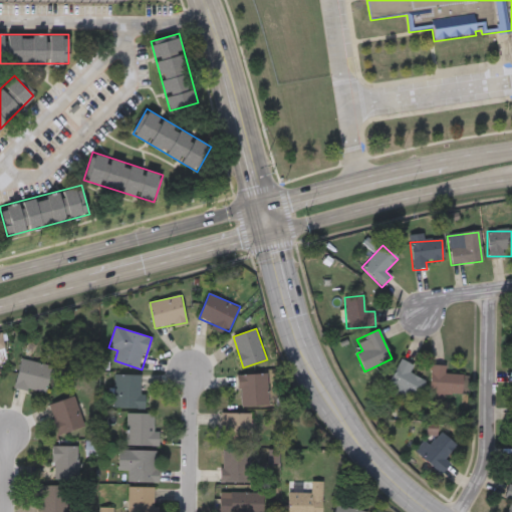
[(0,353),(10,351),(6,335),(0,336),(0,353)]
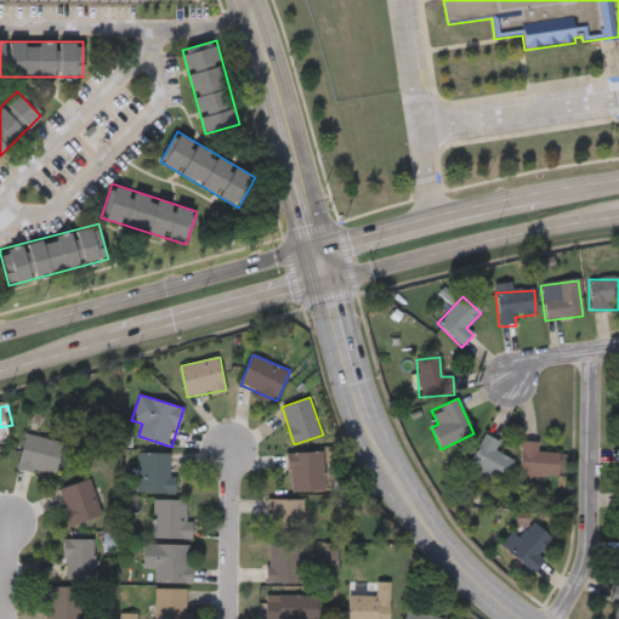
[(27,433),(63,442),(56,476),(18,469),(27,433)]
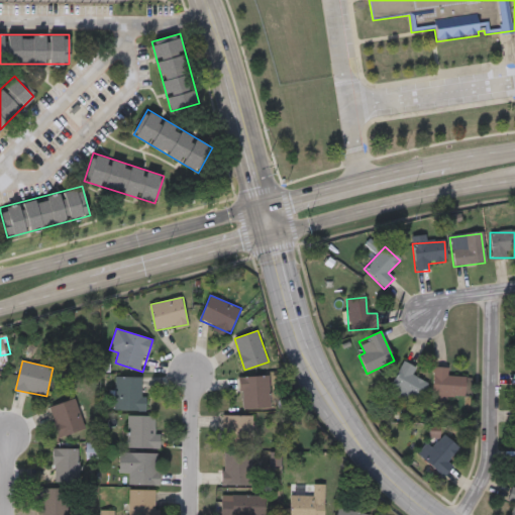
[(415,368),(411,376),(427,383),(418,401),(410,396),(407,402),(388,393),(403,362),(415,368)]
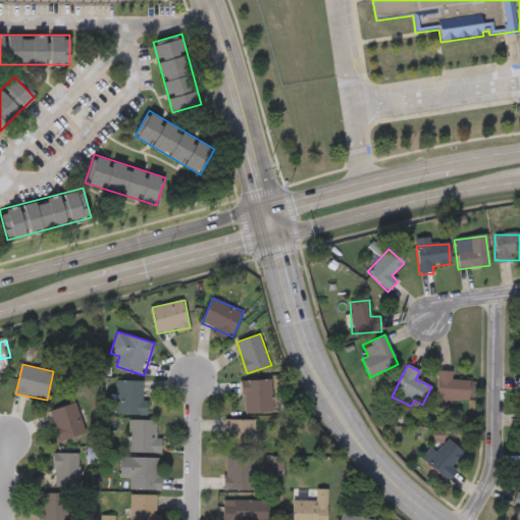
[(451,380),(469,380),(469,401),(436,400),(437,371),(452,371),(451,380)]
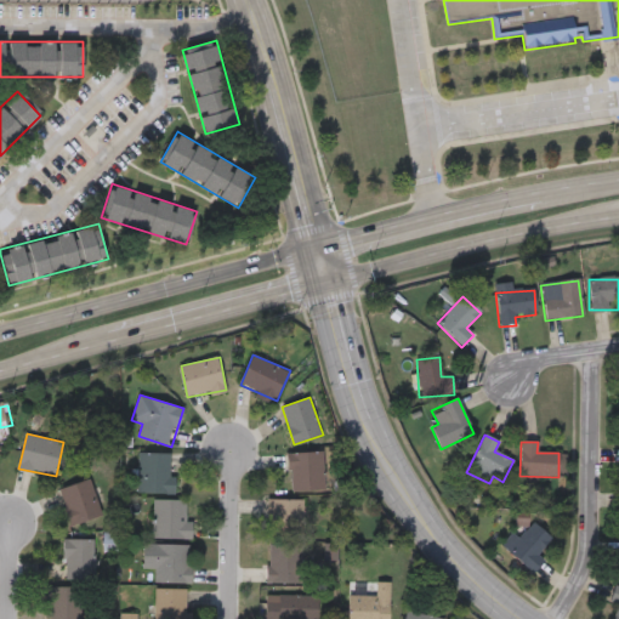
[(293,493),(289,454),(323,449),(328,488),(293,493)]
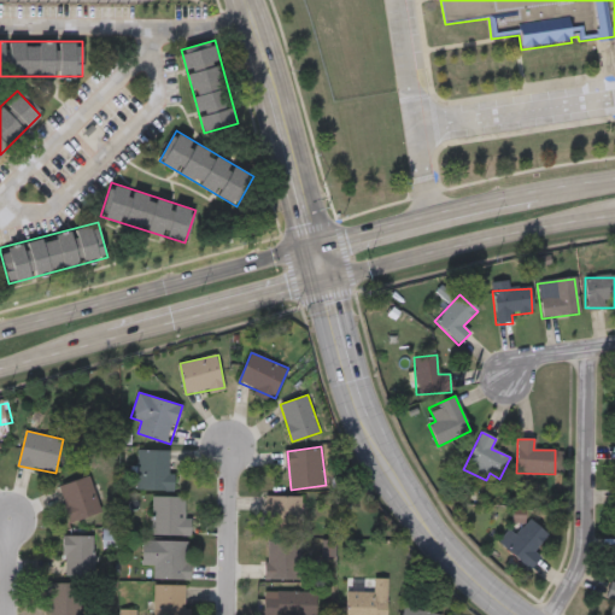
[(175,490),(138,490),(139,450),(170,450),(170,473),(175,473),(175,490)]
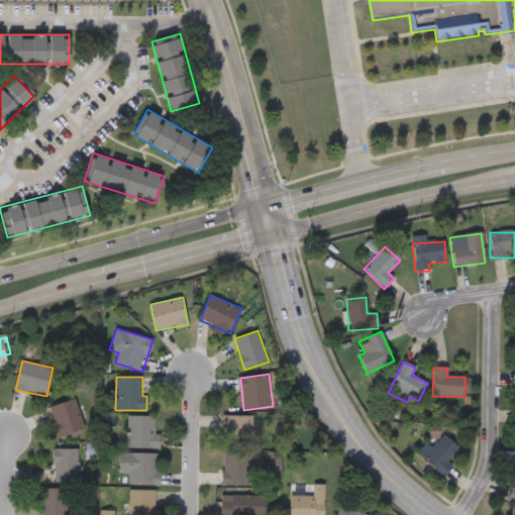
[(49,406),(76,398),(86,428),(60,437),(49,406)]
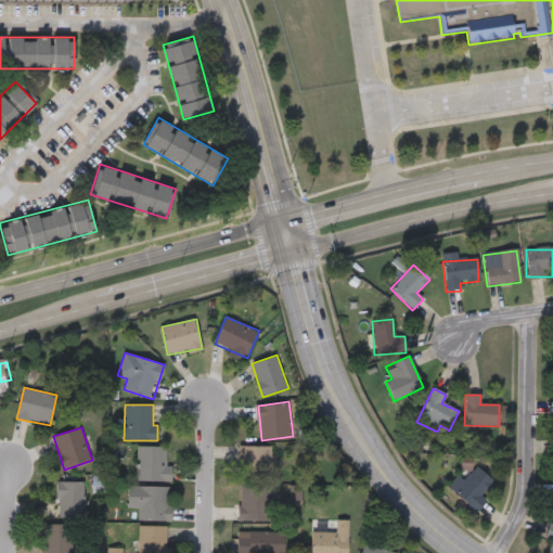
[(170,447),(170,481),(138,480),(138,446),(170,447)]
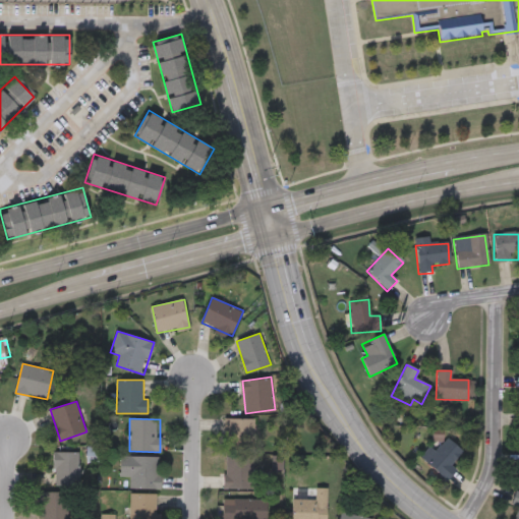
[(225,418),(255,418),(255,451),(225,451),(225,418)]
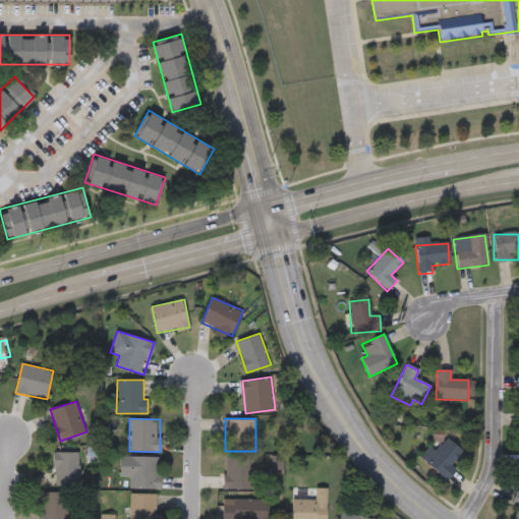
[(456,470),(446,480),(424,460),(446,437),(462,452),(450,464),(456,470)]
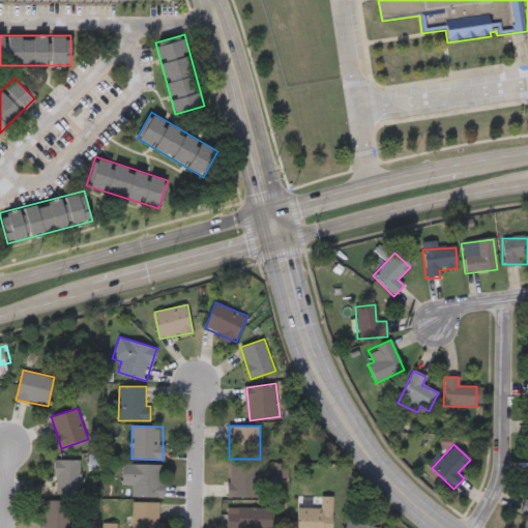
[(82,459),(82,494),(56,494),(56,459),(82,459)]
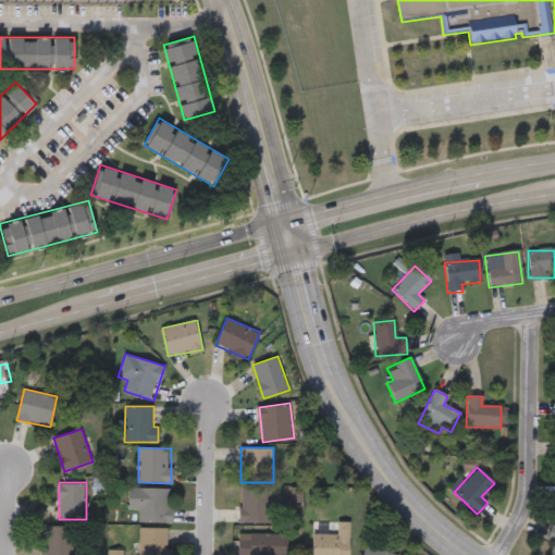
[(172,522),(139,522),(139,509),(130,509),(130,488),(172,488),(172,522)]
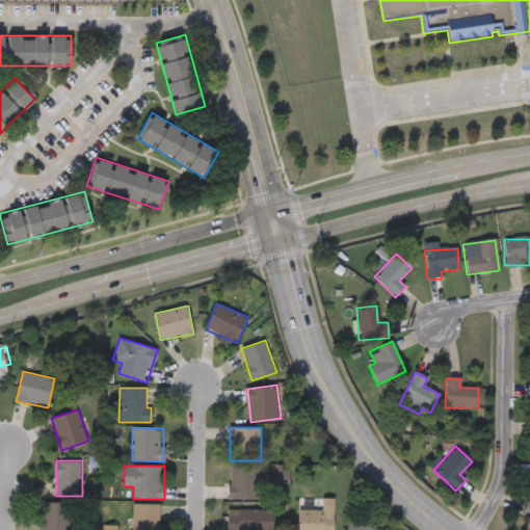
[(230,499),(230,466),(260,466),(260,499),(230,499)]
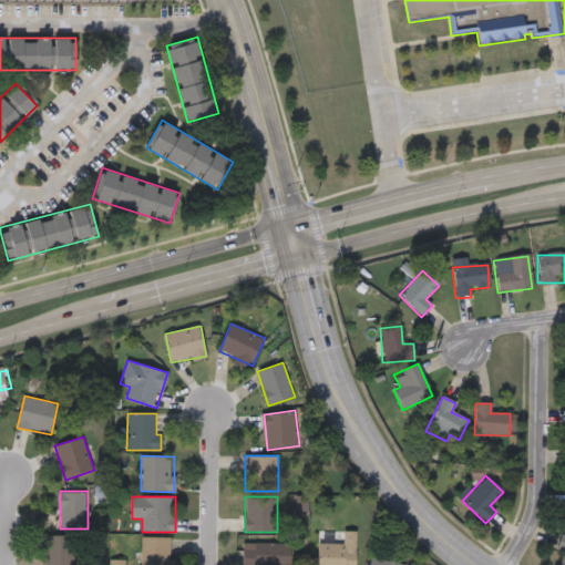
[(320,564),(320,543),(345,544),(345,531),(357,531),(357,564),(320,564)]
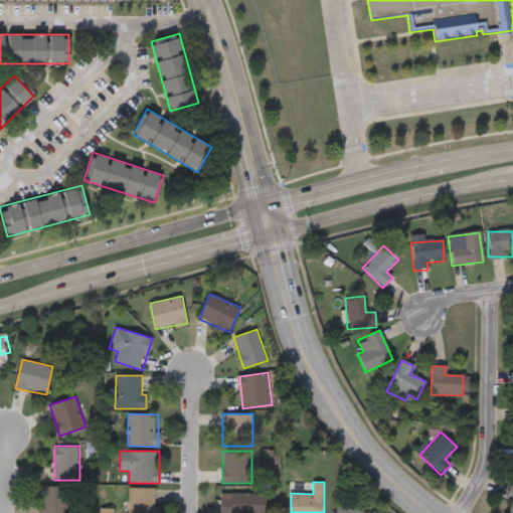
[(39,512),(39,486),(68,486),(68,512),(39,512)]
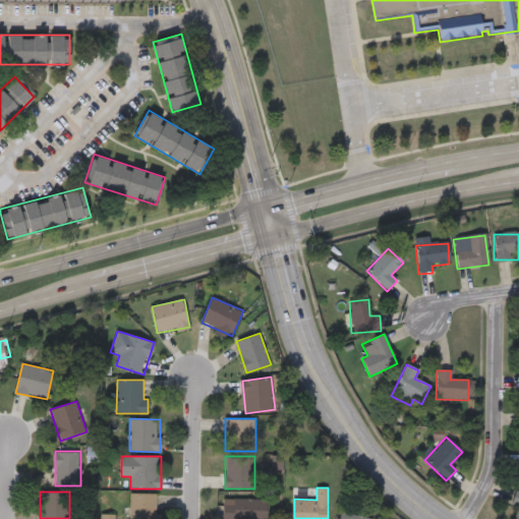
[(130,518),(130,493),(157,493),(157,518),(130,518)]
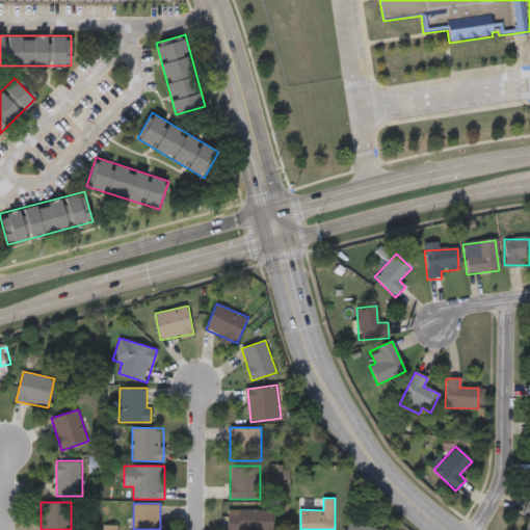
[(273,509),(273,529),(228,529),(228,509),(273,509)]
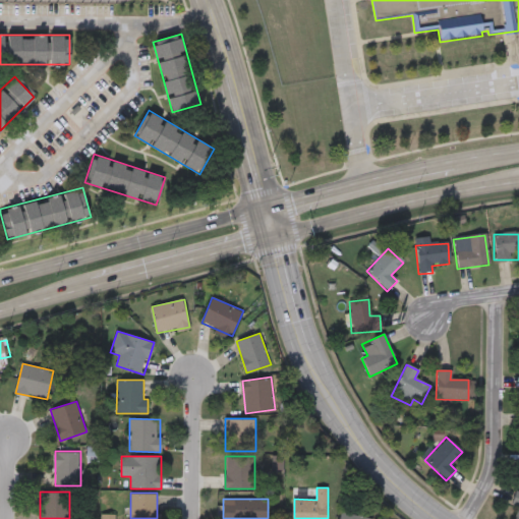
All buildings are outlined.
